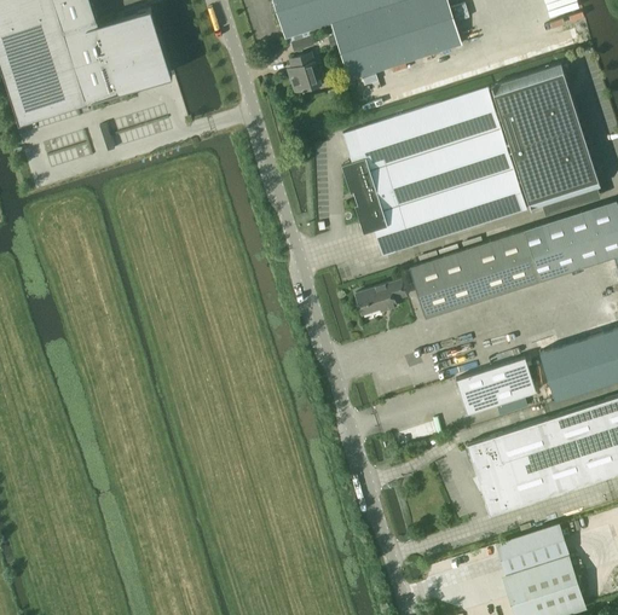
[(0,0),(0,61),(19,125),(134,88),(134,86),(139,85),(140,87),(146,85),(144,76),(167,69),(157,40),(161,39),(161,38),(157,39),(148,10),(99,24),(91,0),(0,0)]
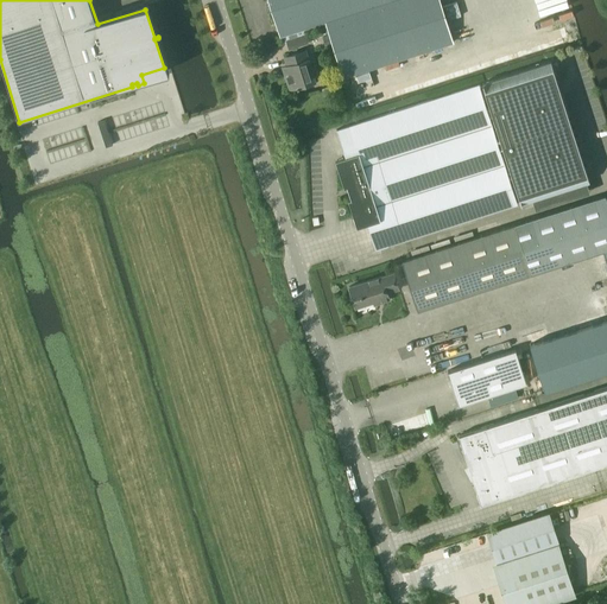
[(269,0),(282,39),(327,25),(400,0),(269,0)]
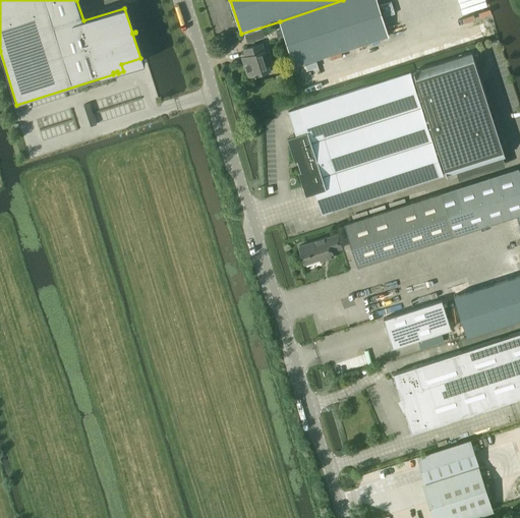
[(377,0),(343,0),(280,21),(295,69),(389,39),(377,0)]
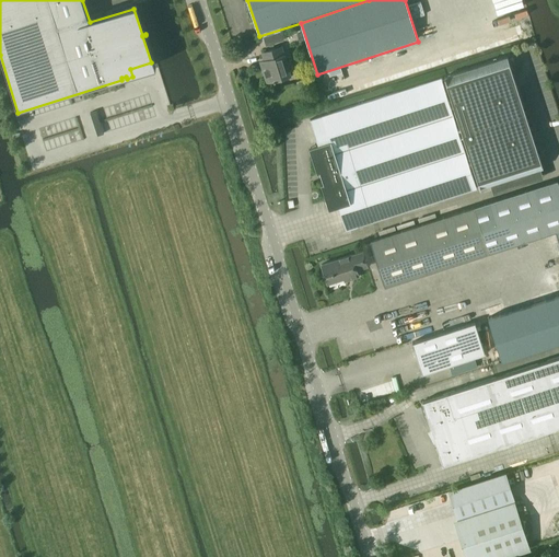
[(307,44),(304,34),(298,36),(301,45),(307,44)]
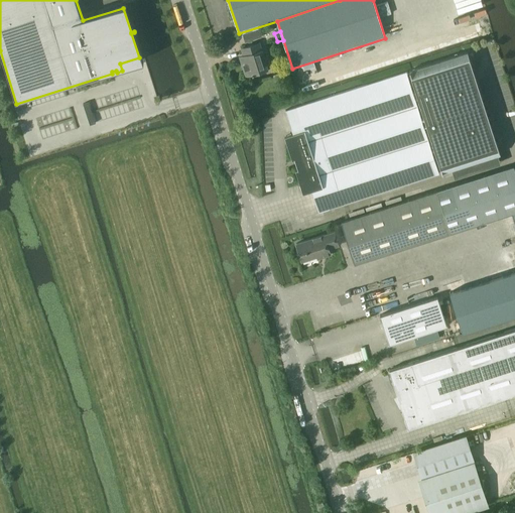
[(247,44),(258,40),(256,33),(244,37),(247,44)]
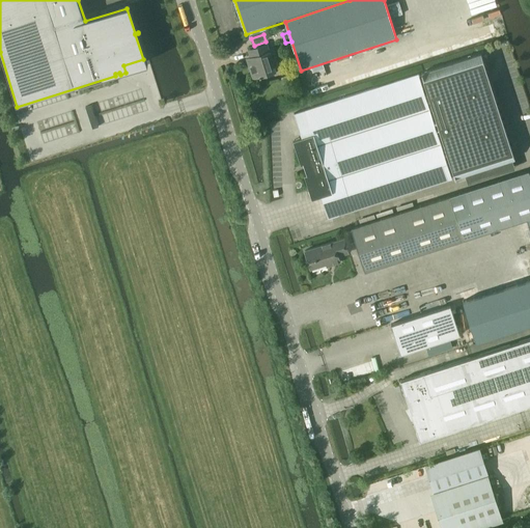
[(265,73),(275,70),(268,47),(250,53),(254,66),(250,68),(254,81),(267,77),(265,73)]
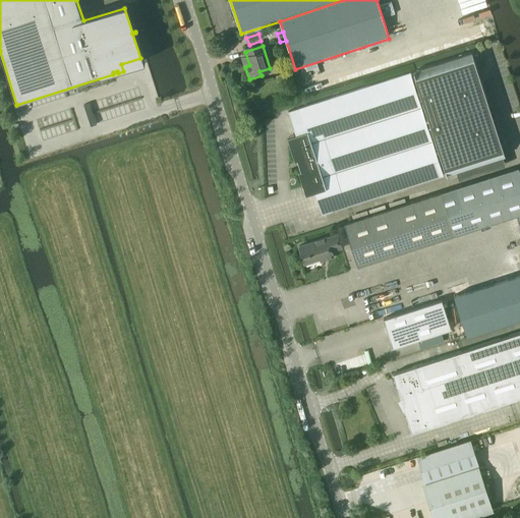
[(472,55),(414,73),(416,79),(446,171),(448,178),(457,175),(504,160),(506,160),(504,153),(474,61),(472,55)]
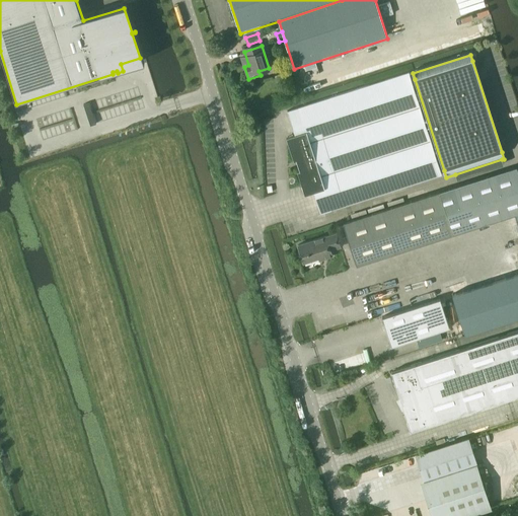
[(311,195),(314,194),(321,217),(326,215),(443,177),(410,76),(294,113),(289,115),(296,137),(293,138),(300,161),(303,160),(306,171),(303,171),(311,195)]
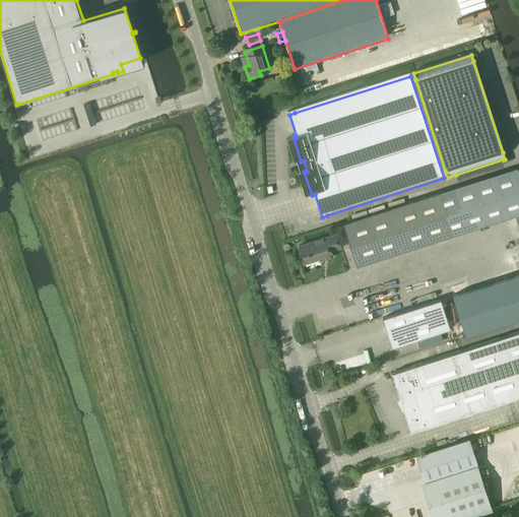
[(518,171),(345,227),(359,268),(517,217),(518,222),(518,171)]
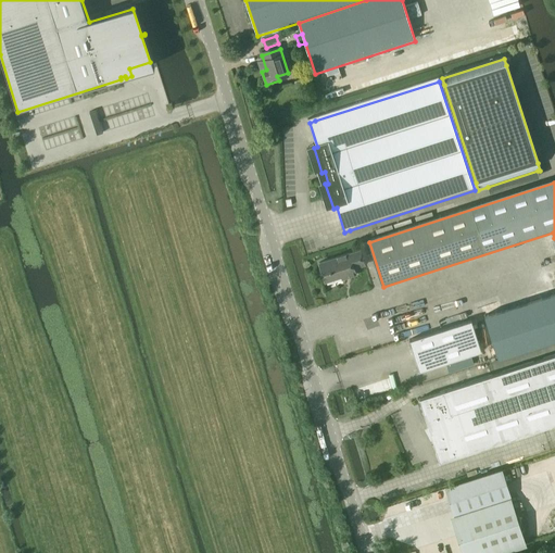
[(355,268),(365,265),(361,253),(320,265),(327,285),(349,277),(350,280),(357,278),(355,268)]
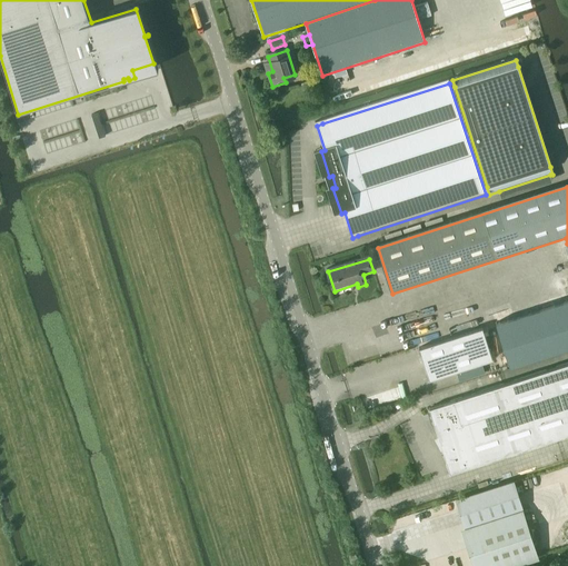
[(567,301),(496,326),(510,369),(567,349),(567,301)]
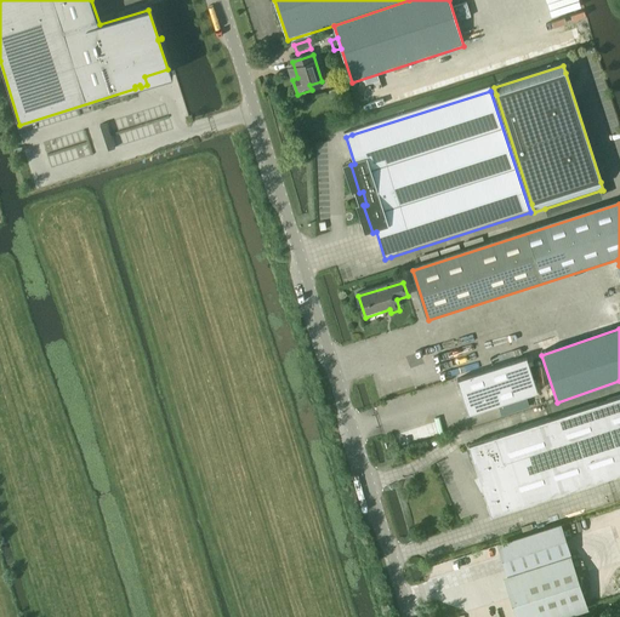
[(527,398),(539,394),(528,360),(459,382),(470,417),(499,407),(527,398)]
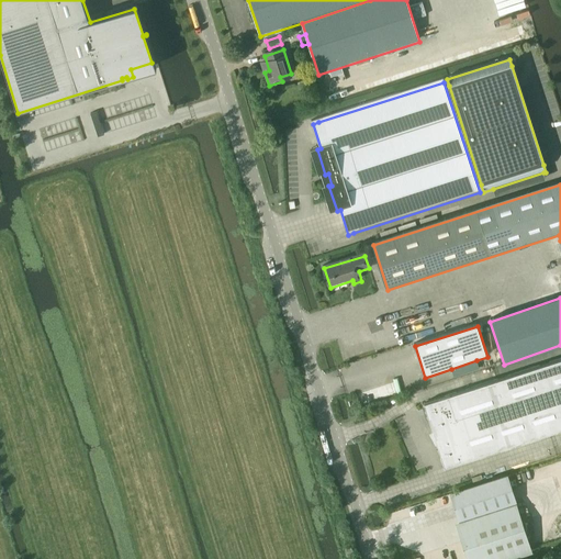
[(560,360),(425,405),(435,437),(433,438),(436,445),(437,444),(446,469),(560,431),(560,360)]
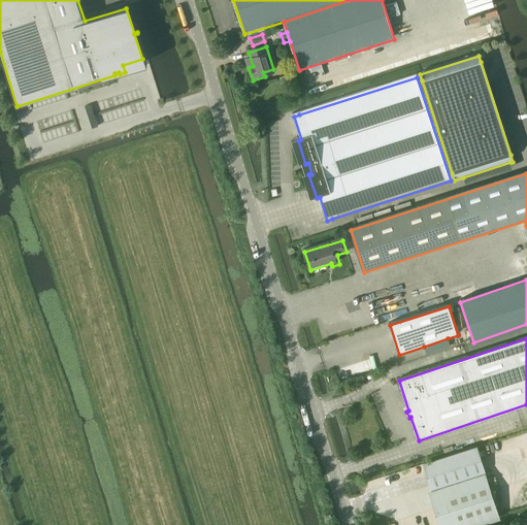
[(451,349),(448,338),(424,347),(427,356),(451,349)]
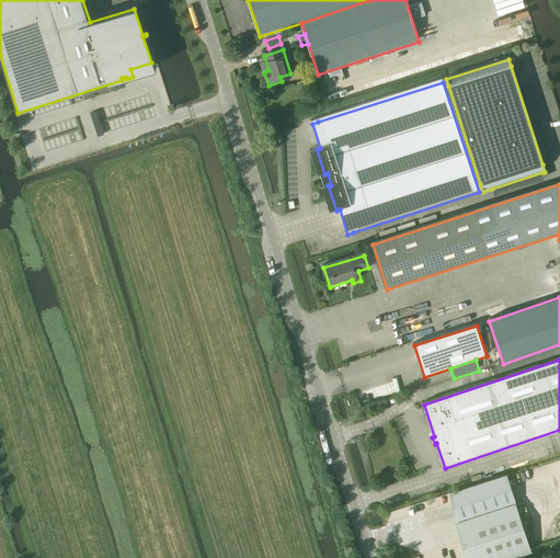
[(506,477),(453,493),(463,522),(456,524),(466,557),(521,557),(533,554),(506,477)]
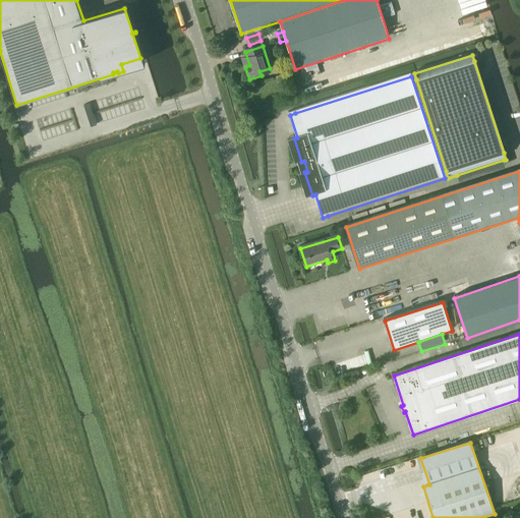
All buildings are outlined.
